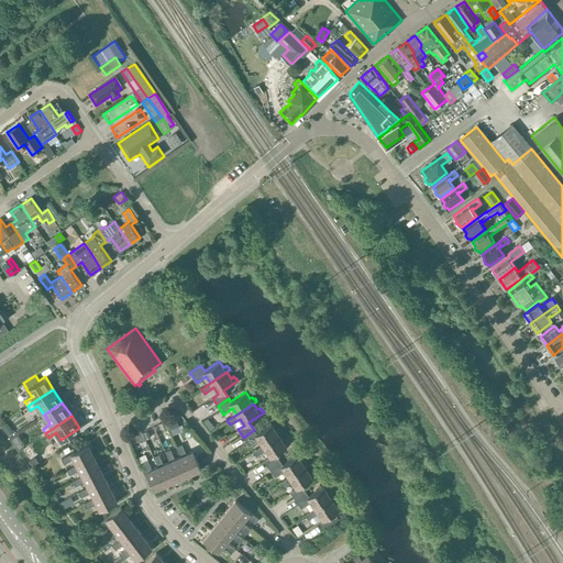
[(258,439),(263,445),(279,434),(283,432),(280,430),(279,431),(278,428),(276,430),(272,423),(256,433),(254,430),(243,438),(249,445),(258,439)]
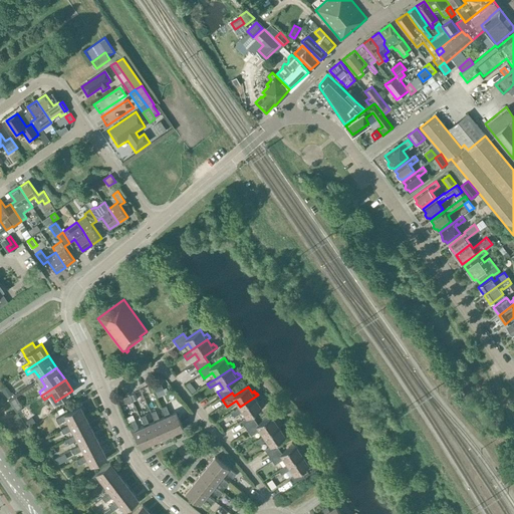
[(234,417),(242,411),(246,417),(241,421),(246,428),(256,422),(251,414),(261,407),(264,405),(263,403),(262,403),(261,401),(258,403),(255,397),(240,407),(231,413),(234,417)]
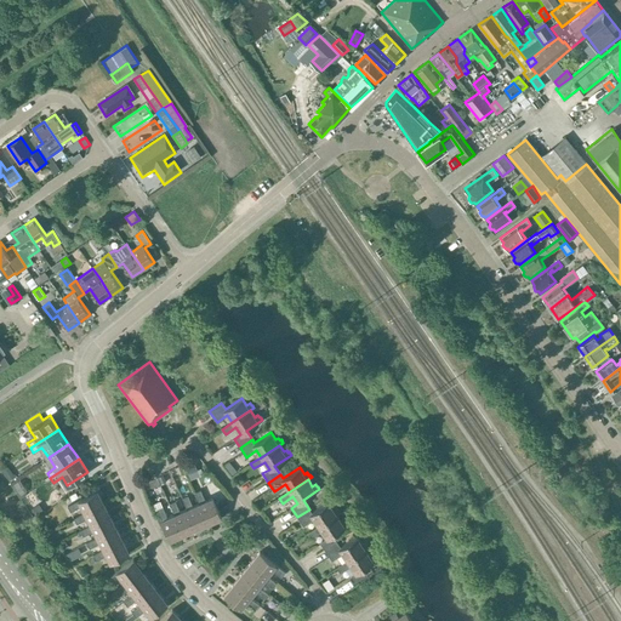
[(70,512),(81,506),(84,513),(85,513),(103,503),(97,490),(78,500),(78,501),(68,506),(70,512)]
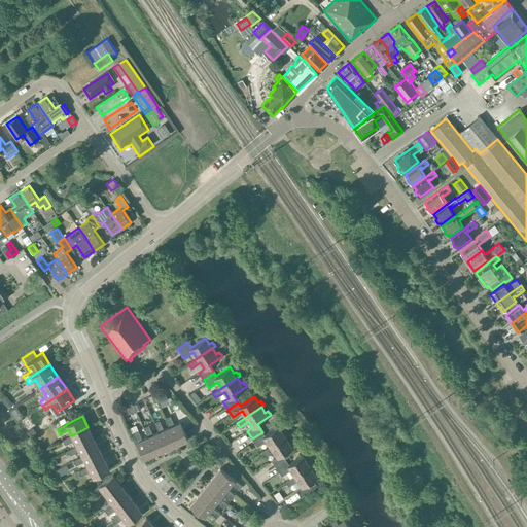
[(170,427),(177,444),(187,438),(180,422),(174,425),(170,416),(165,418),(169,427),(170,427)]
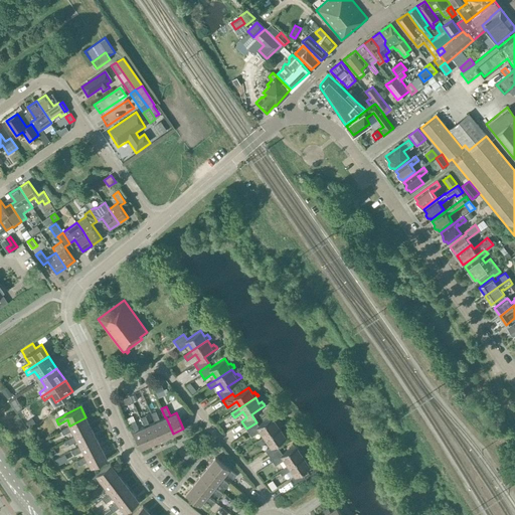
[(155,421),(162,438),(173,434),(166,417),(165,417),(160,419),(156,410),(151,412),(155,421)]
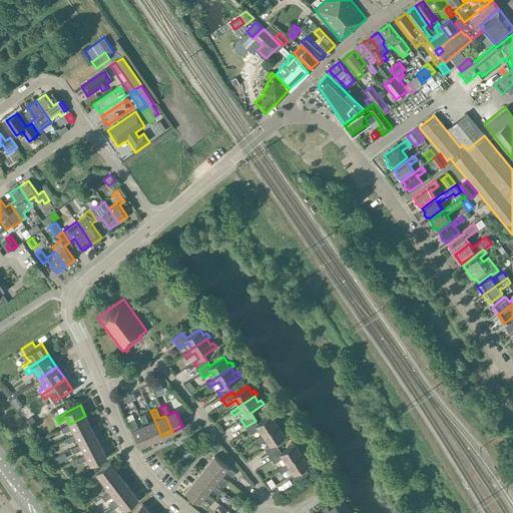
[(144,425),(151,441),(161,436),(154,420),(148,423),(144,414),(140,416),(144,425)]
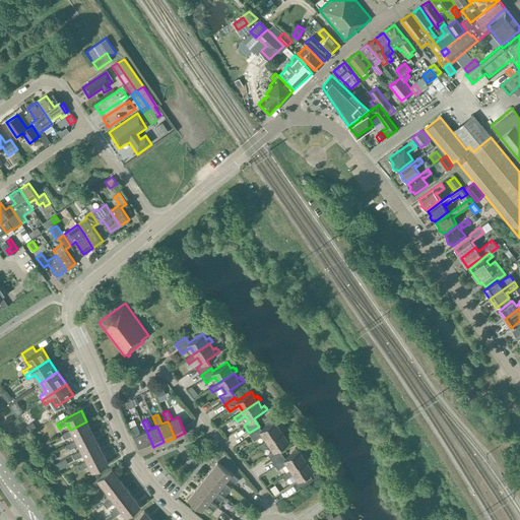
[(262,435),(266,441),(281,431),(284,429),(283,427),(282,427),(281,425),(278,426),(274,419),(261,429),(259,427),(249,433),(254,441),(262,435)]
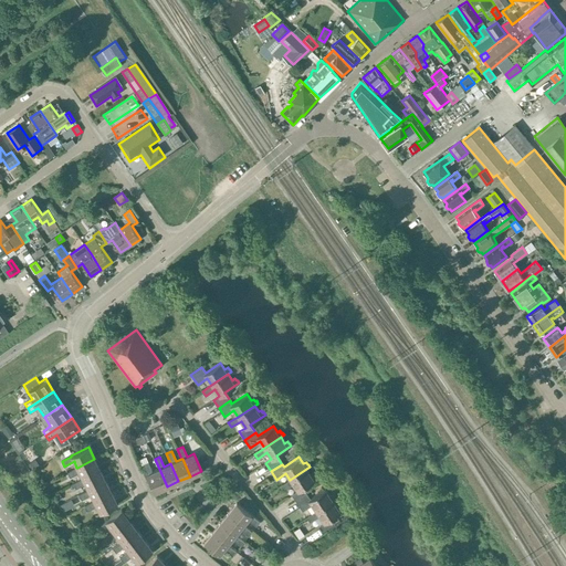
[(80,472),(83,479),(100,470),(94,459),(77,468),(76,468),(67,472),(70,478),(80,472)]
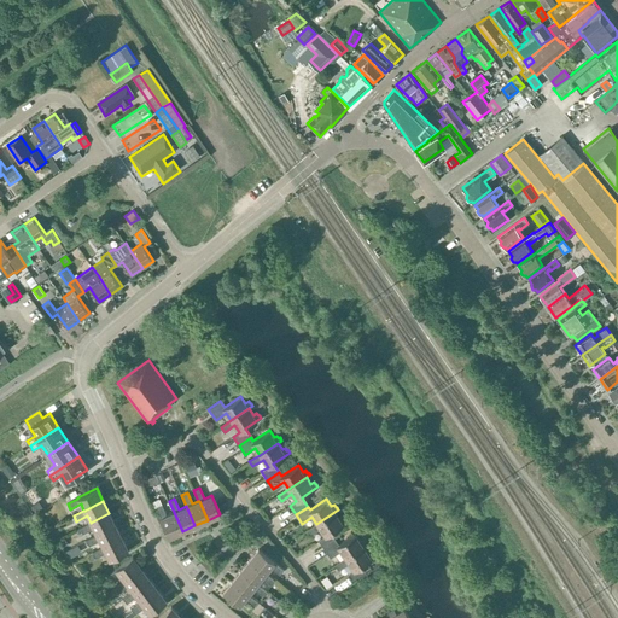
[(161,518),(169,537),(182,531),(174,512),(167,516),(162,505),(156,507),(161,518)]
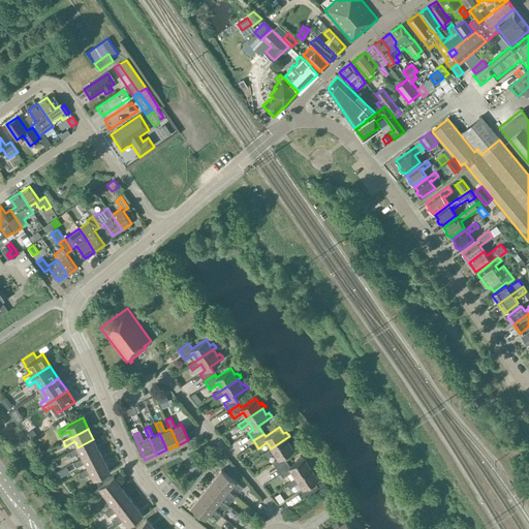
[(290,443),(286,438),(271,448),(262,454),(266,459),(274,453),(278,459),(273,462),(278,470),(288,463),(283,456),(293,448),(297,446),(296,443),(294,444),(292,442),(290,443)]
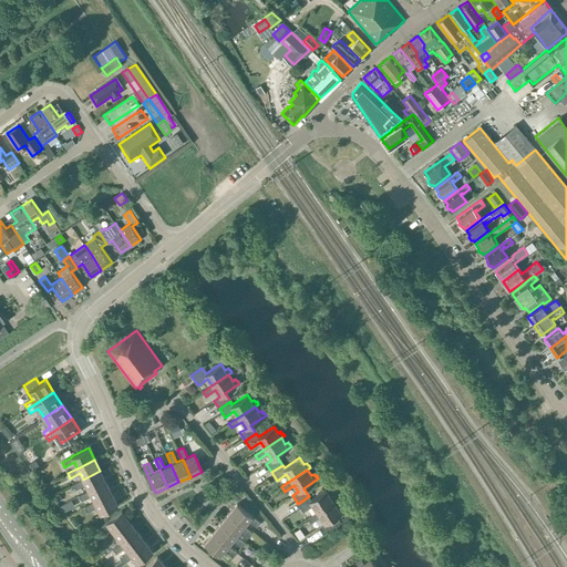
[(83,480),(73,484),(75,490),(85,484),(89,491),(106,482),(100,471),(83,480)]
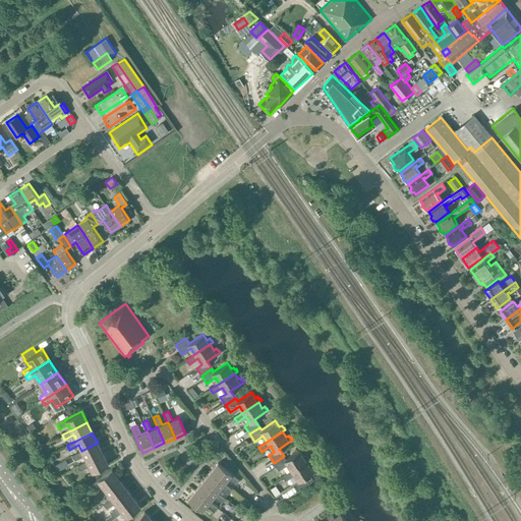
[(75,460),(83,456),(87,461),(103,453),(98,443),(81,451),(72,455),(75,460)]
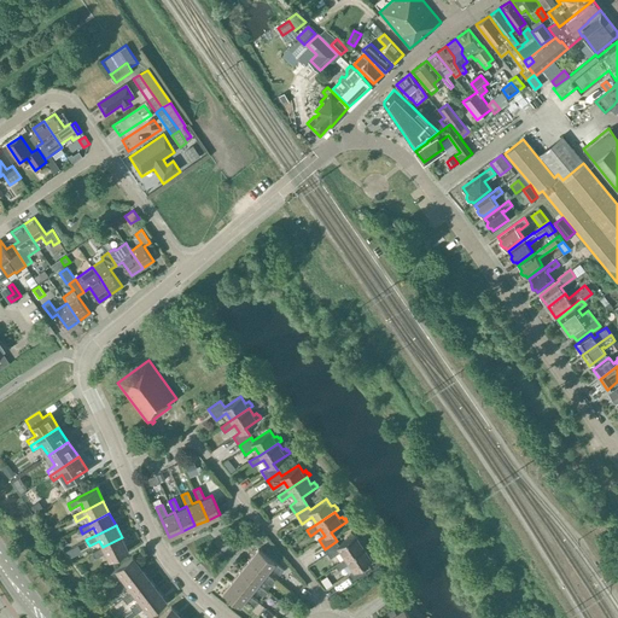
[(340,551),(345,558),(363,546),(367,543),(366,541),(365,542),(362,538),(360,541),(355,534),(339,544),(337,541),(325,549),(331,558),(340,551)]
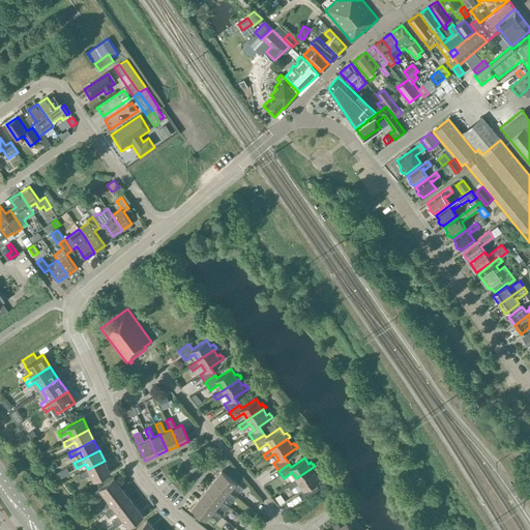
[(88,469),(79,474),(82,478),(91,474),(94,480),(110,471),(105,461),(88,469)]
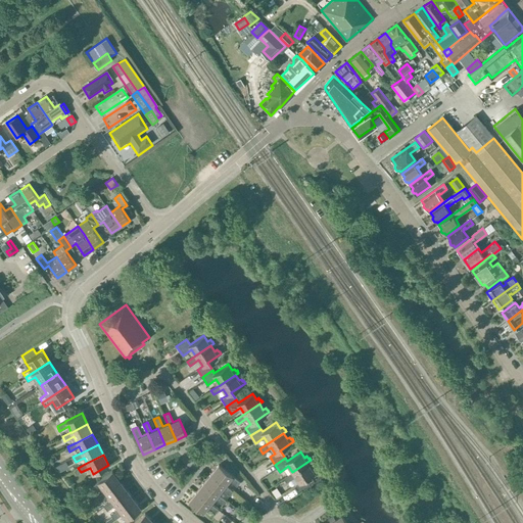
[(292,472),(283,478),(286,482),(295,476),(299,482),(295,484),(299,490),(310,483),(305,478),(315,473),(315,472),(318,470),(316,468),(315,469),(314,466),(312,468),(307,462),(292,472)]
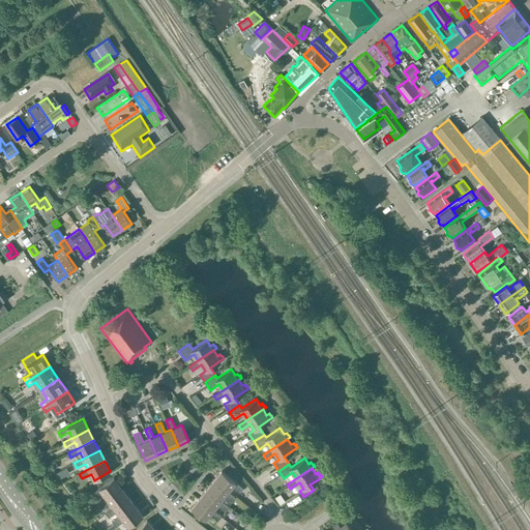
[(228,491),(232,487),(240,493),(243,489),(235,481),(222,470),(213,480),(228,491)]
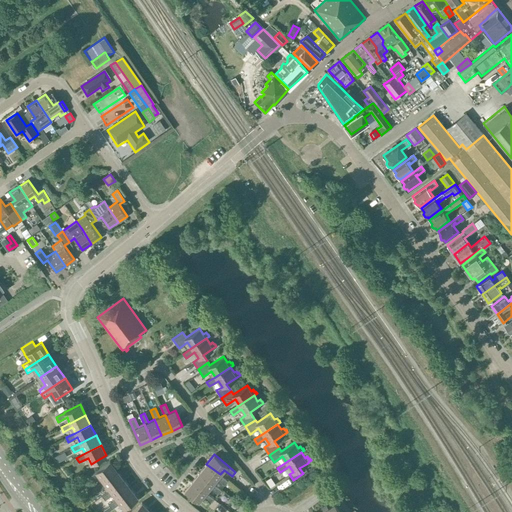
[(91,482),(99,476),(103,481),(117,470),(110,461),(96,471),(96,472),(88,478),(91,482)]
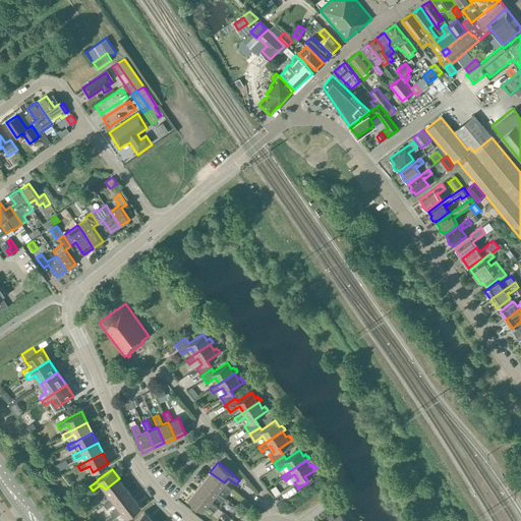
[(217,491),(221,486),(229,494),(232,489),(224,482),(210,472),(203,480),(217,491)]
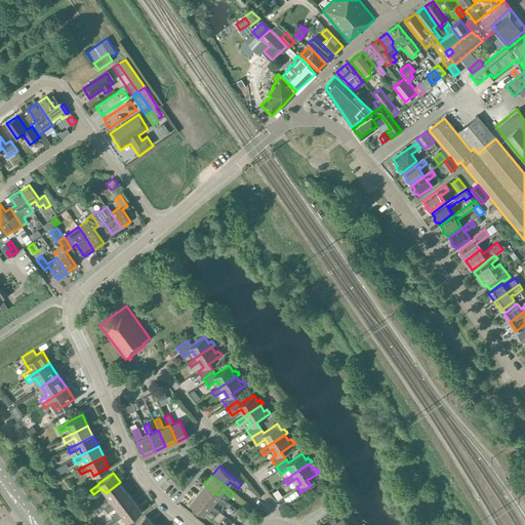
[(106,493),(97,499),(101,503),(109,497),(113,502),(127,491),(120,482),(106,493)]
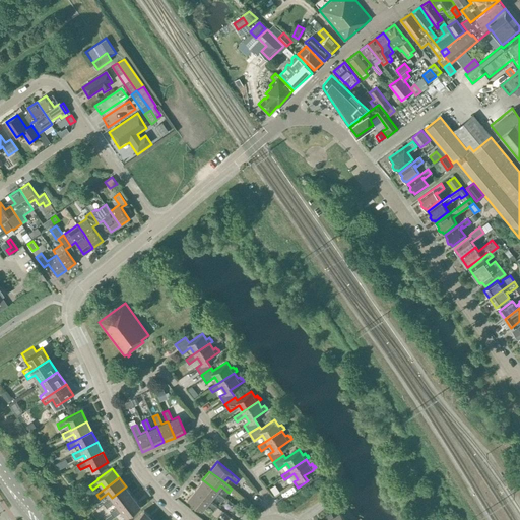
[(209,500),(213,495),(220,501),(224,497),(216,491),(202,479),(195,489),(209,500)]
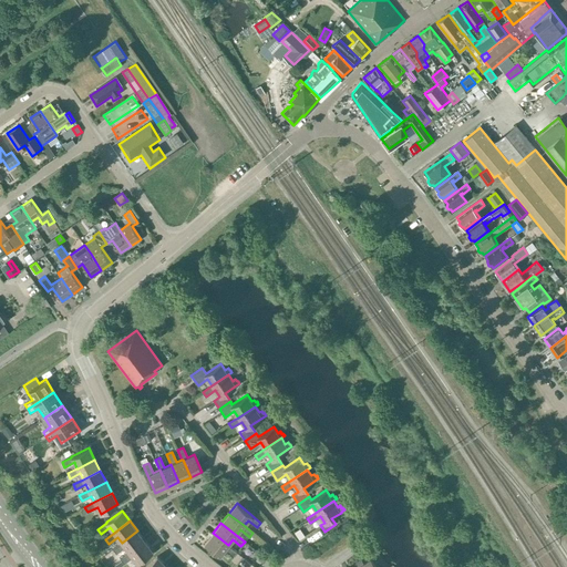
[(122,543),(113,549),(116,554),(125,547),(130,553),(145,540),(137,531),(122,543)]
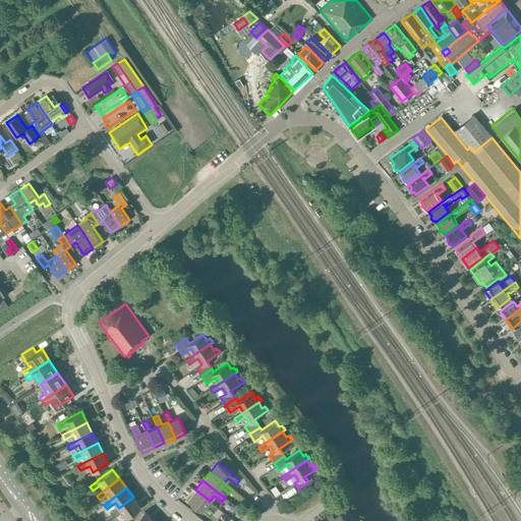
[(214,511),(218,507),(210,501),(195,489),(188,499),(201,510),(207,505),(214,511)]
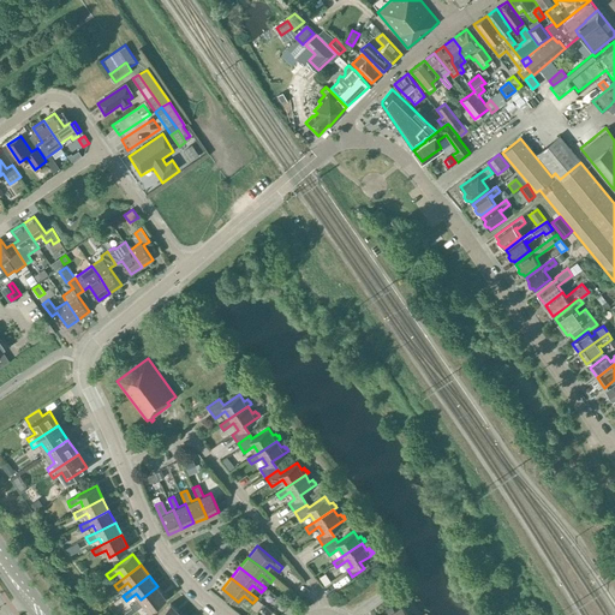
[(141,599),(131,607),(135,611),(144,604),(149,610),(166,597),(157,586),(141,599)]
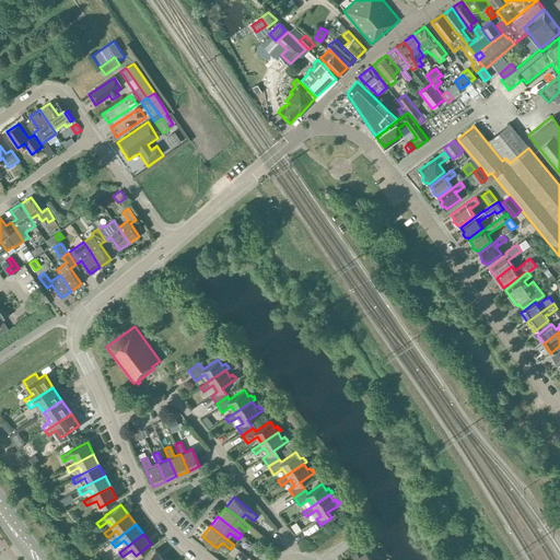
[(108,545),(98,552),(102,557),(112,549),(108,545)]
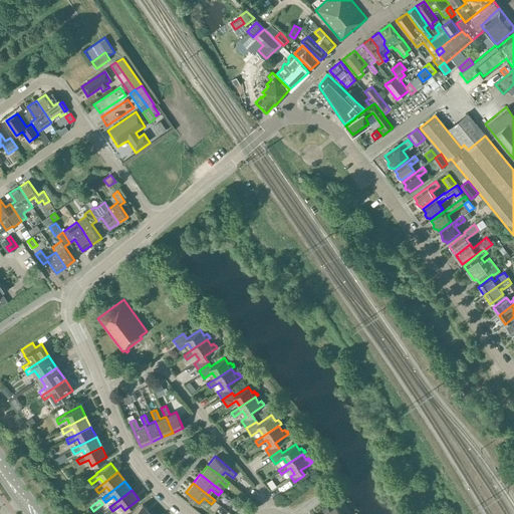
[(149,513),(151,513),(143,504),(132,513),(149,513)]
